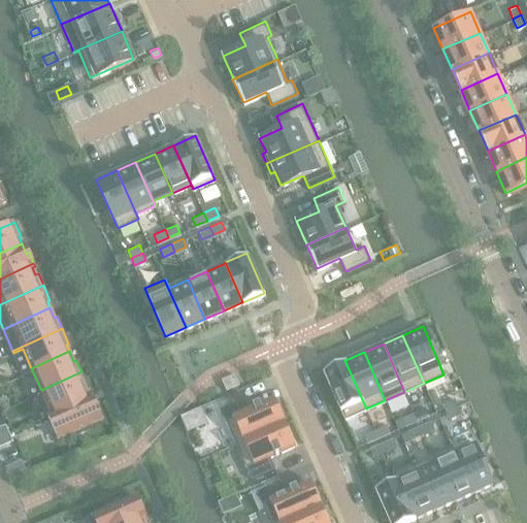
[(344,360),(323,369),(344,418),(366,409),(344,360)]
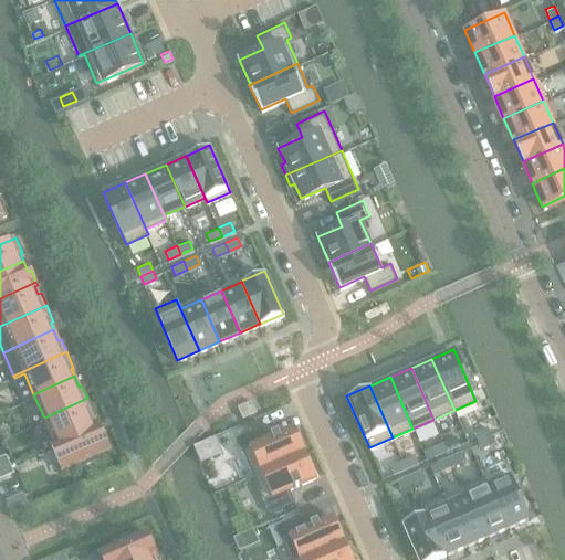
[(87,398),(44,418),(54,441),(94,422),(91,414),(94,413),(87,398)]
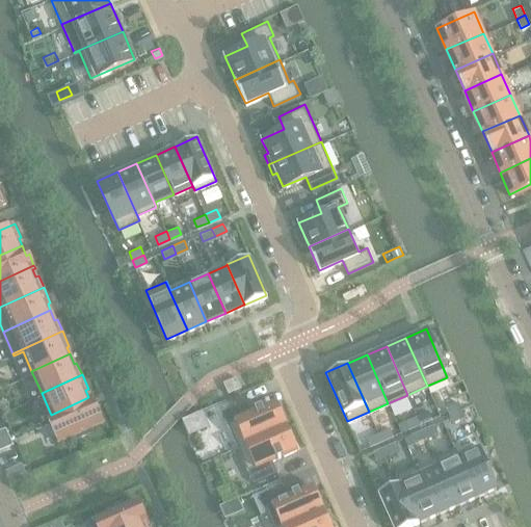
[(236,374),(222,380),(228,391),(241,386),(236,374)]
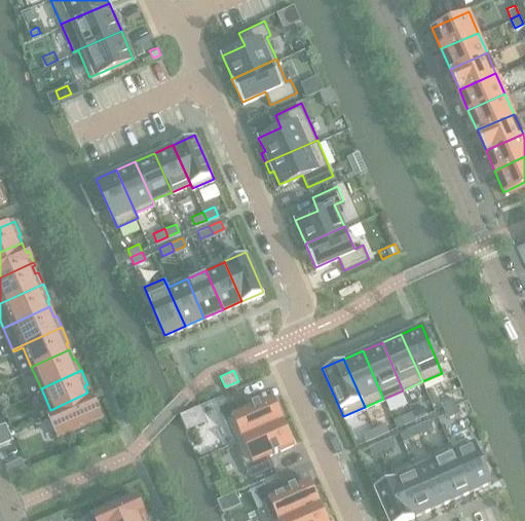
[(50,410),(47,411),(58,435),(72,428),(74,432),(87,425),(86,421),(101,415),(95,401),(91,403),(87,393),(50,410)]
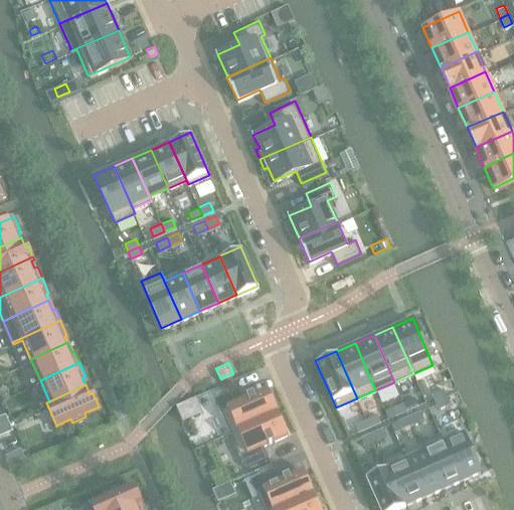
[(237,386),(213,396),(229,432),(276,410),(266,387),(253,392),(252,391),(246,394),(246,395),(242,397),(237,386)]
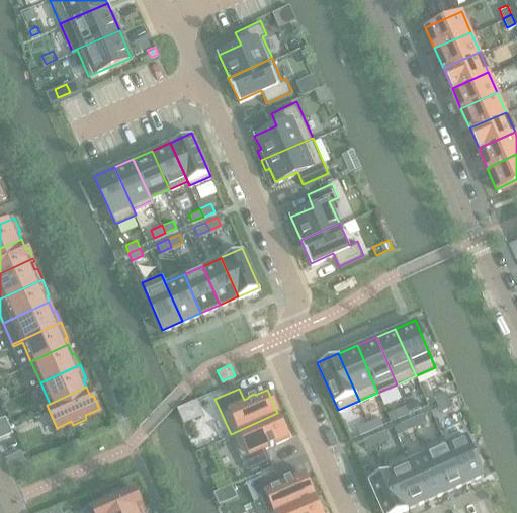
[(434,395),(437,402),(448,397),(445,390),(434,395)]
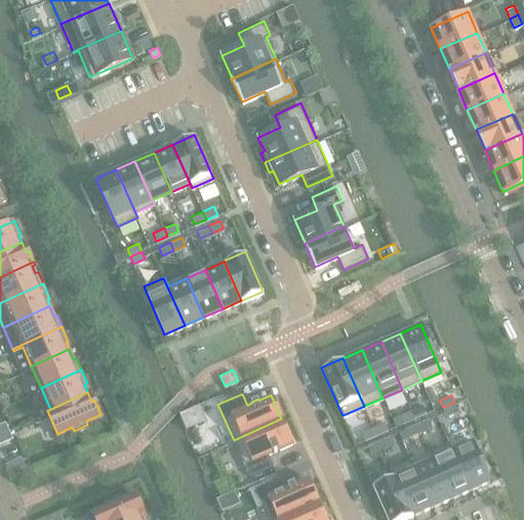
[(458,410),(454,402),(443,407),(447,414),(458,410)]
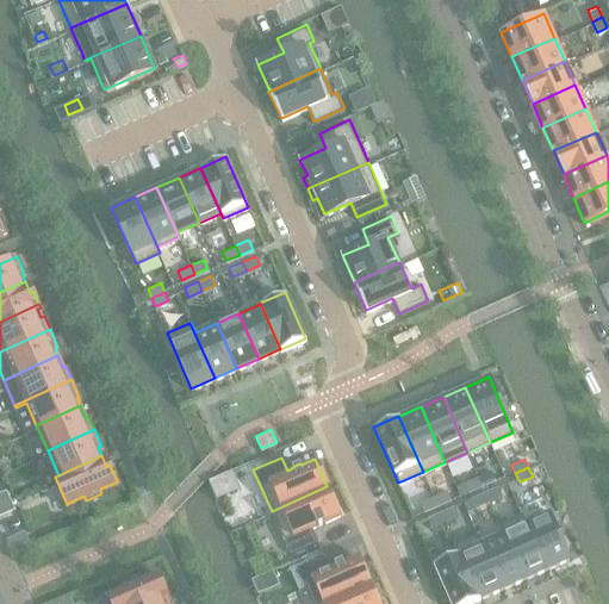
[(491,469),(478,475),(482,484),(495,478),(491,469)]
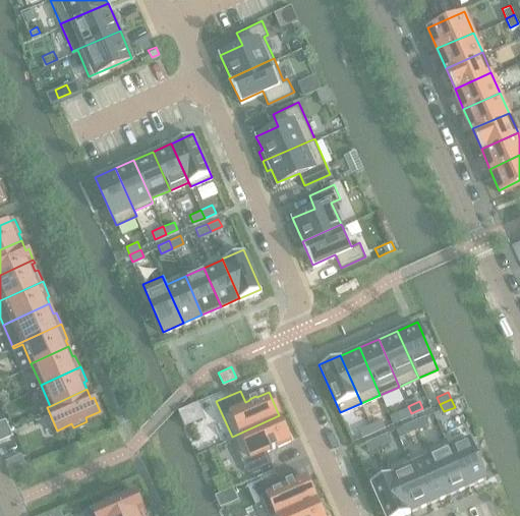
[(186,405),(178,408),(185,423),(193,420),(186,405)]
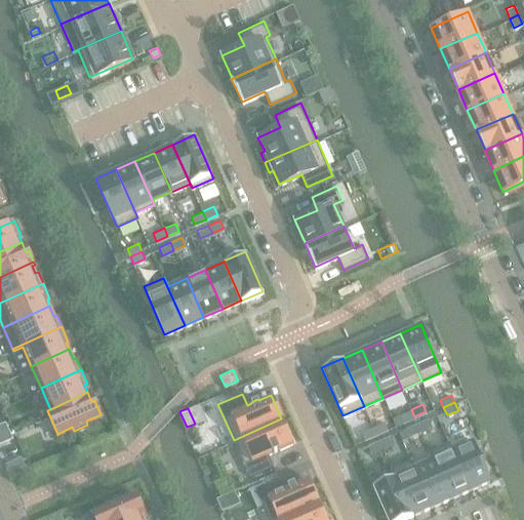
[(411,409),(399,414),(403,422),(414,416),(411,409)]
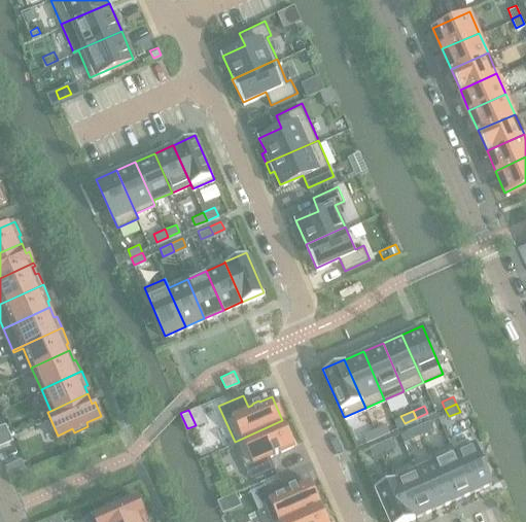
[(433,426),(429,419),(418,424),(422,431),(433,426)]
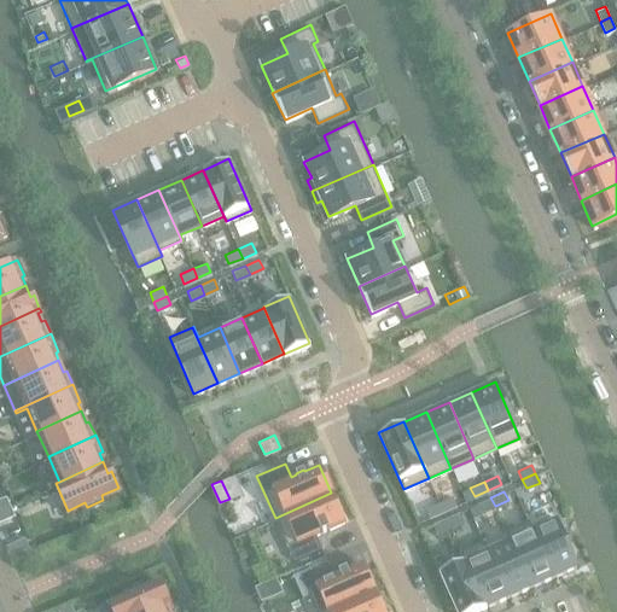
[(331,493),(275,518),(294,559),(321,547),(315,532),(320,530),(321,531),(330,528),(329,526),(343,520),(331,493)]
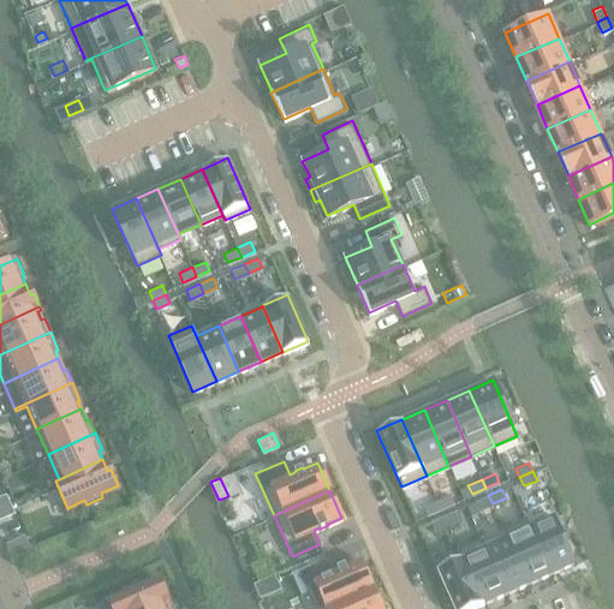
[(449,493),(436,499),(441,508),(454,502),(449,493)]
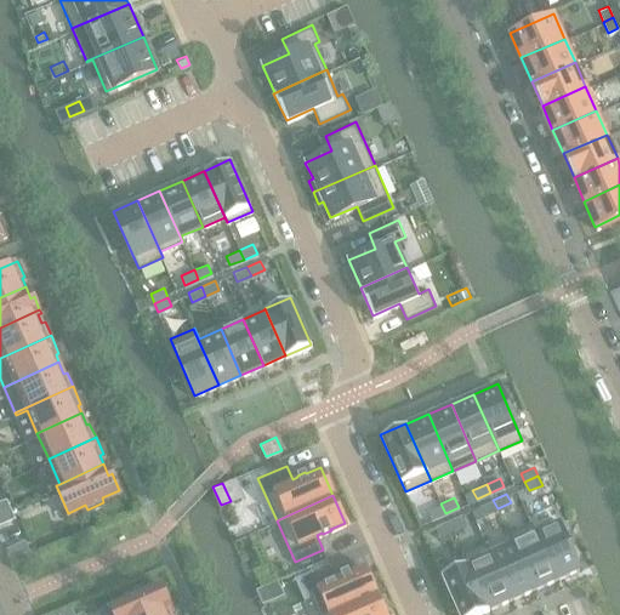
[(498,508),(493,500),(479,506),(484,514),(498,508)]
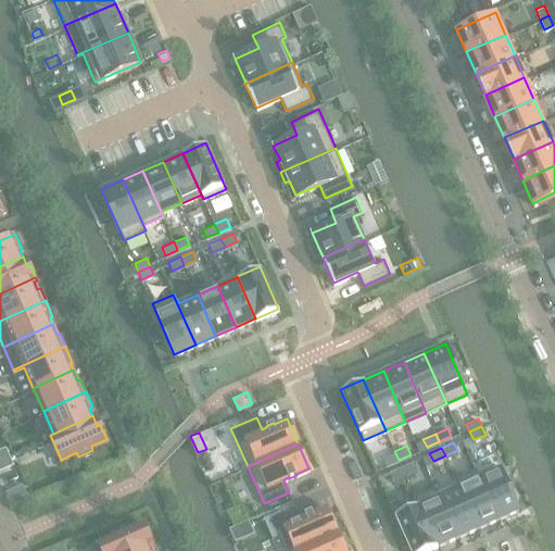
[(399,460),(394,451),(382,456),(386,465),(399,460)]
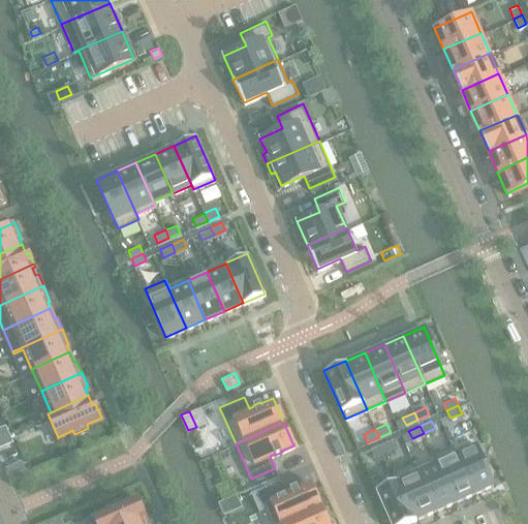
[(7,432),(0,435),(0,444),(10,439),(7,432)]
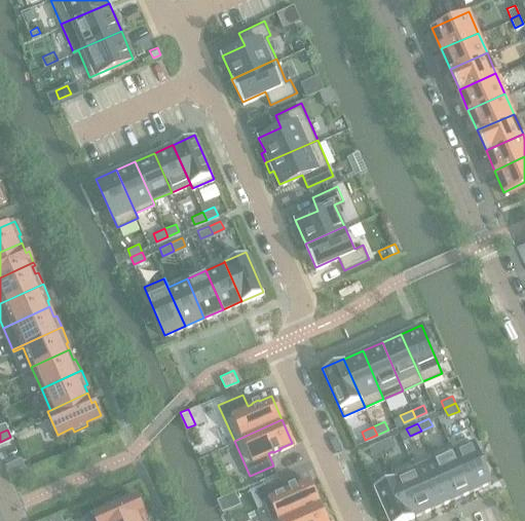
[(394,443),(390,435),(379,440),(382,448),(394,443)]
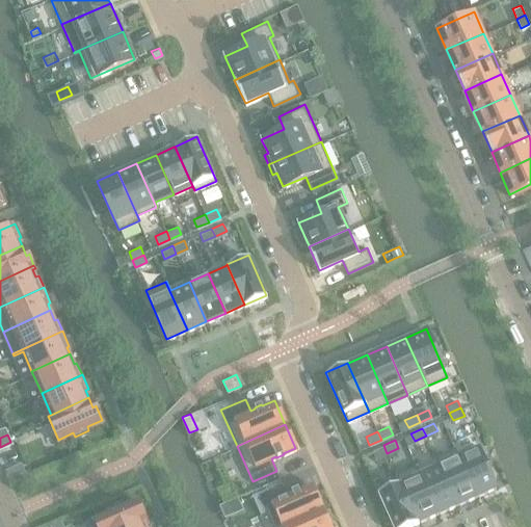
[(455,447),(454,447),(475,496),(496,486),(476,443),(457,451),(455,447)]
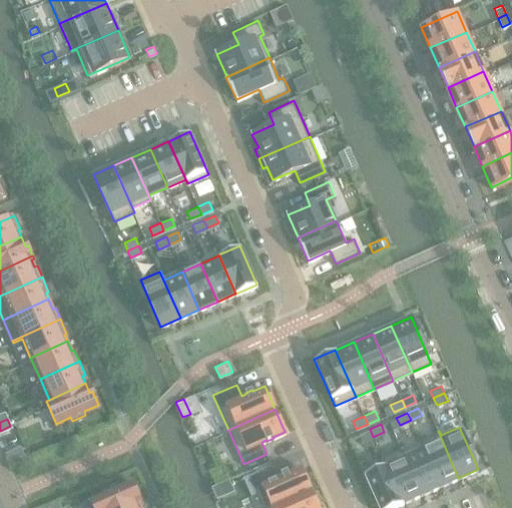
[(373,437),(370,429),(359,434),(362,442),(373,437)]
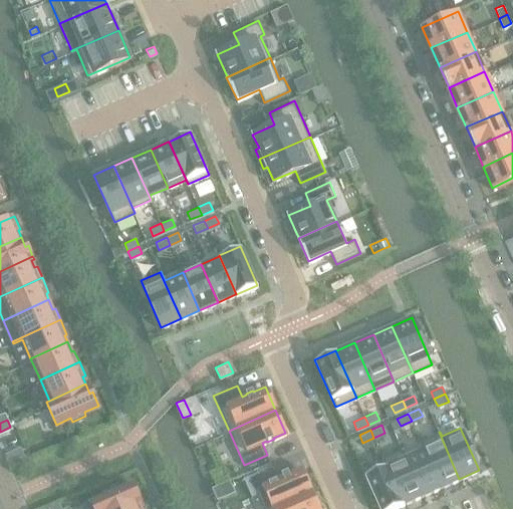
[(439,432),(420,440),(441,487),(459,479),(439,432)]
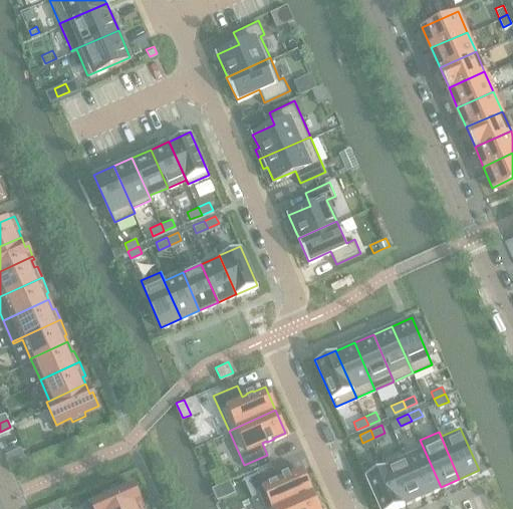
[(402,448),(401,448),(422,495),(441,487),(420,440),(419,441),(421,445),(404,452),(402,448)]
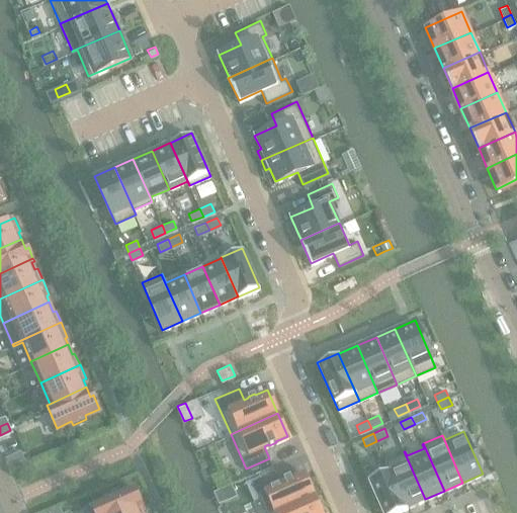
[(20,448),(5,455),(10,466),(25,459),(20,448)]
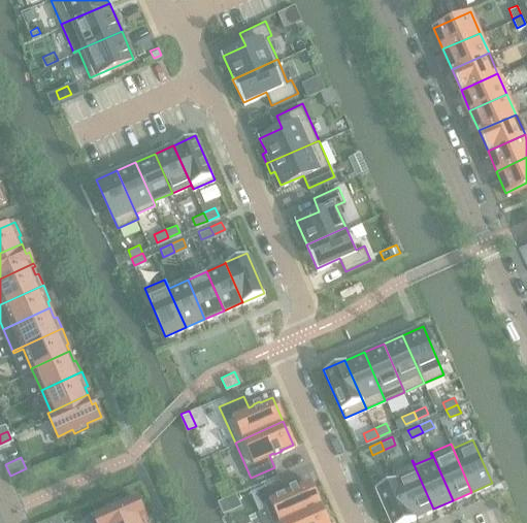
[(412,460),(393,469),(415,518),(415,517),(433,509),(412,460)]
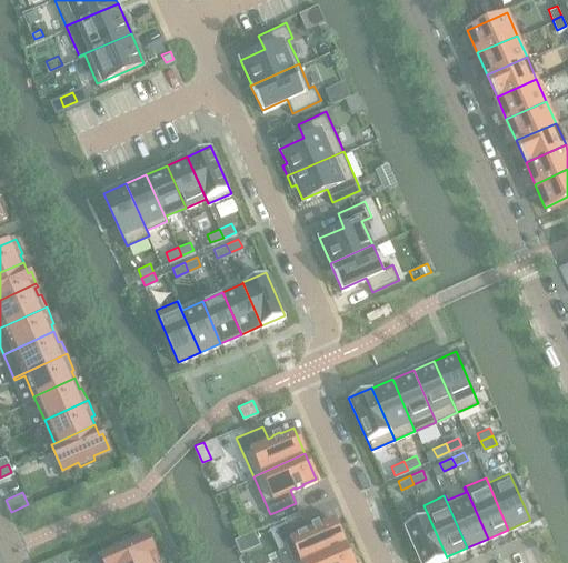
[(426,515),(405,524),(421,562),(432,562),(447,558),(424,505),(422,505),(426,515)]
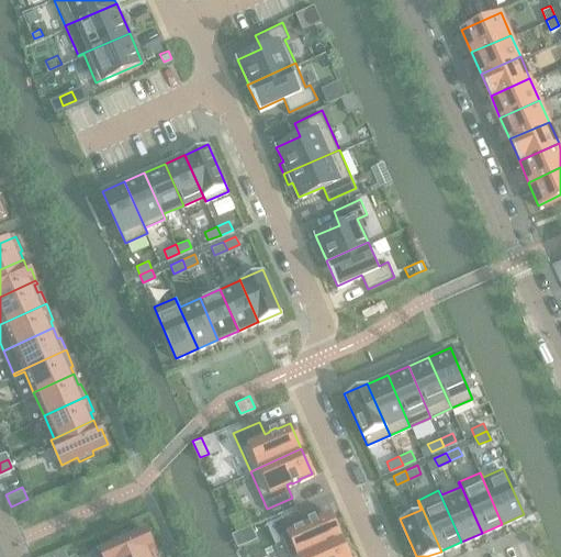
[(298,510),(272,522),(288,556),(293,556),(340,536),(329,512),(315,517),(315,516),(307,520),(309,521),(303,523),(298,510)]
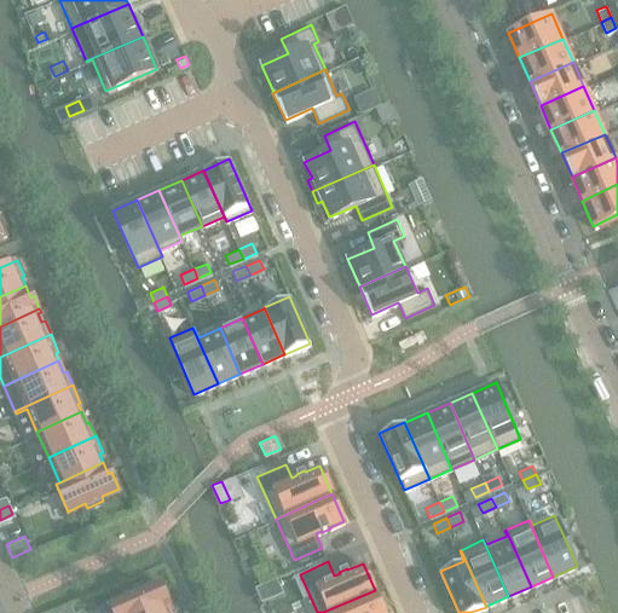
[(107,612),(154,612),(167,607),(163,597),(166,596),(159,579),(143,587),(140,583),(123,590),(125,595),(103,605),(107,612)]
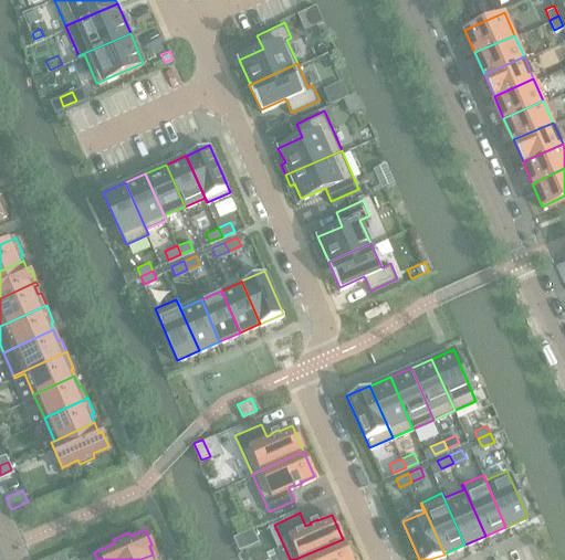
[(351,559),(343,539),(295,559),(351,559)]
